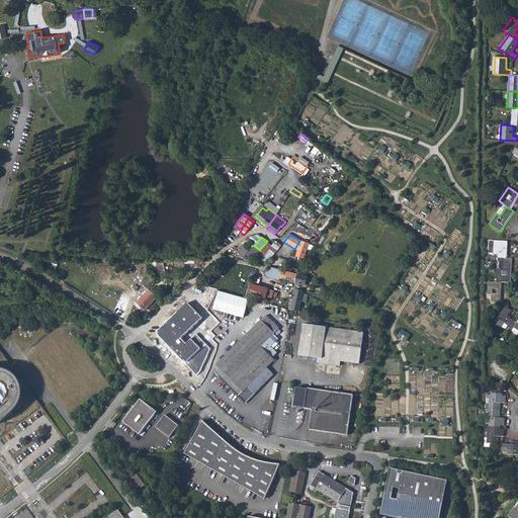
[(272,245),(267,241),(259,250),(253,257),(259,262),(266,253),(272,245)]
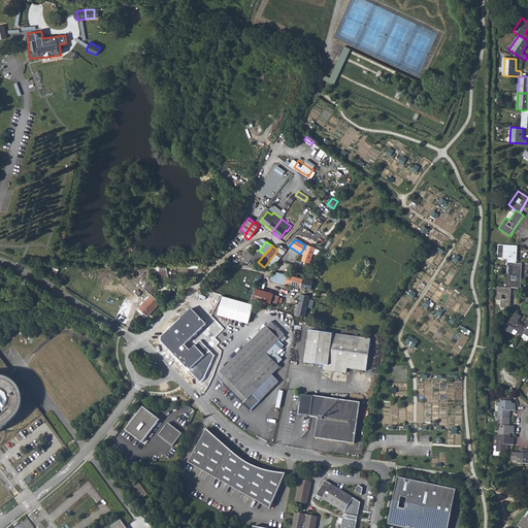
[(281,245),(277,250),(284,254),(287,250),(281,245)]
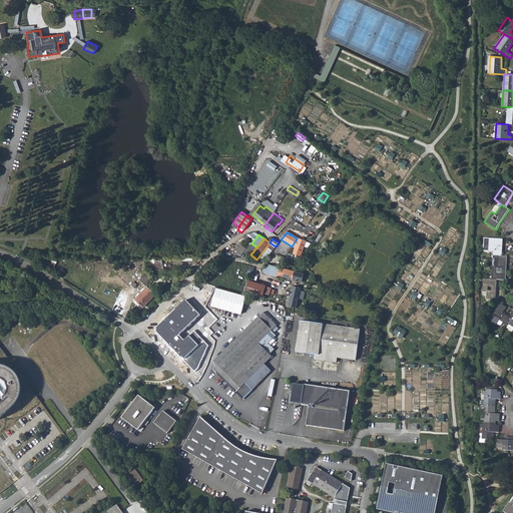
[(498,257),(497,260),(506,261),(506,257),(502,257),(502,239),(484,238),(483,251),(493,251),(493,255),(498,257)]
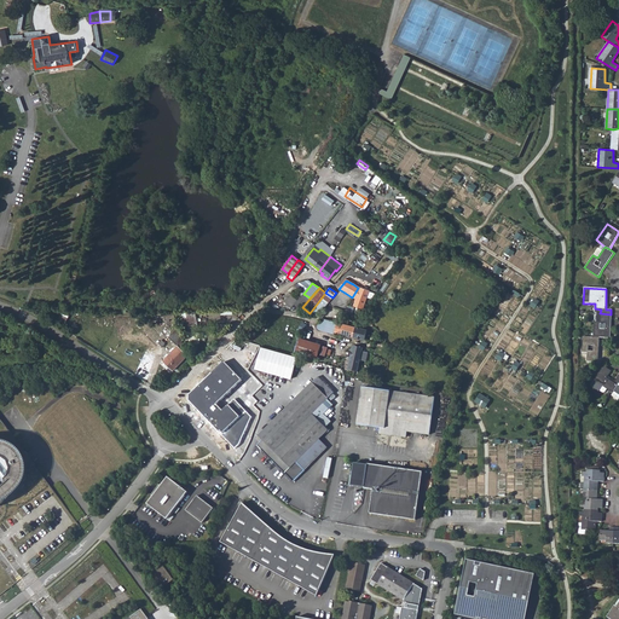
[(325,293),(318,302),(324,307),(333,298),(325,293)]
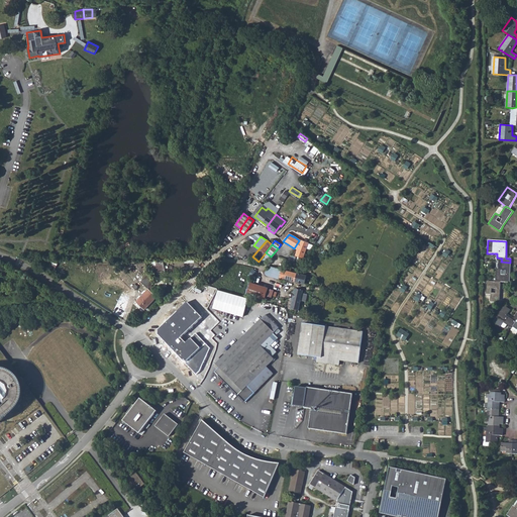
[(237,252),(240,254),(245,248),(242,245),(237,252)]
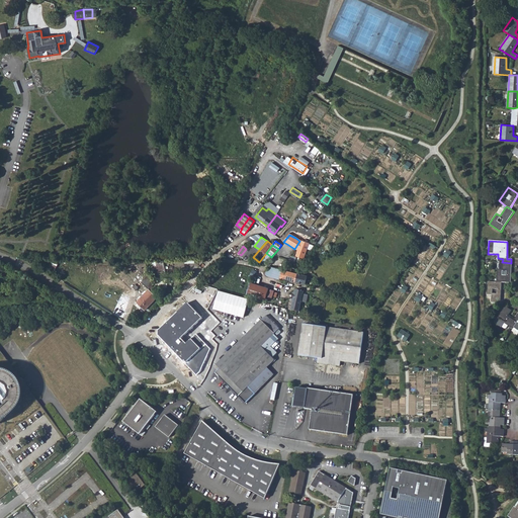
[(251,259),(259,249),(254,246),(250,251),(246,255),(251,259)]
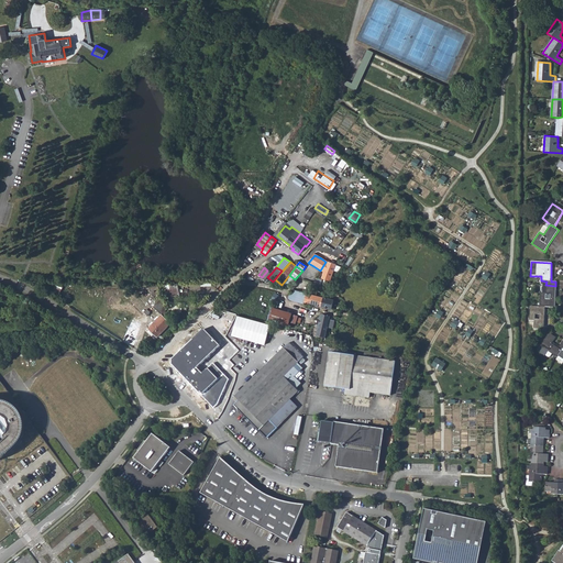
[(330,282),(334,272),(324,268),(322,272),(321,278),(327,280),(330,282)]
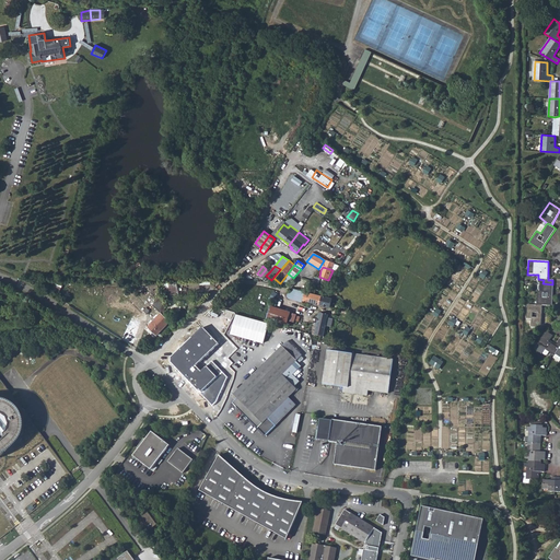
[(260,276),(264,279),(266,276),(270,271),(266,269),(260,276)]
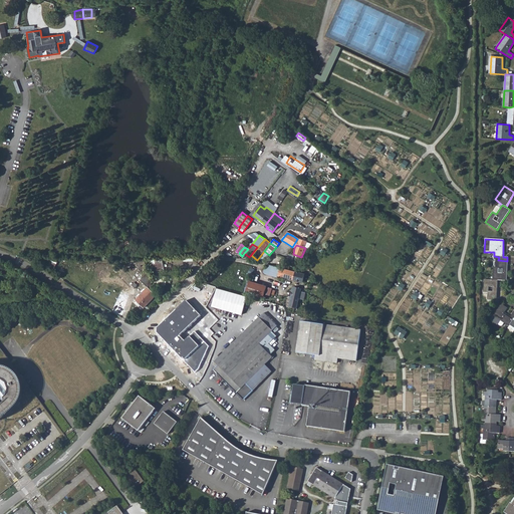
[(264,251),(257,260),(262,264),(269,255),(264,251)]
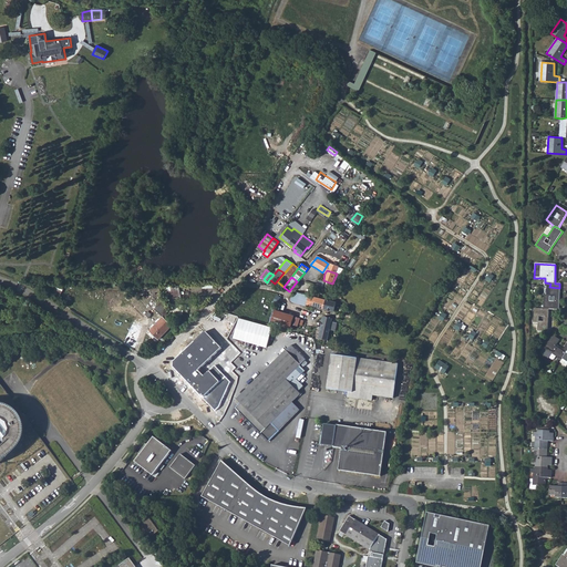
[(178,284),(166,286),(169,303),(182,301),(178,284)]
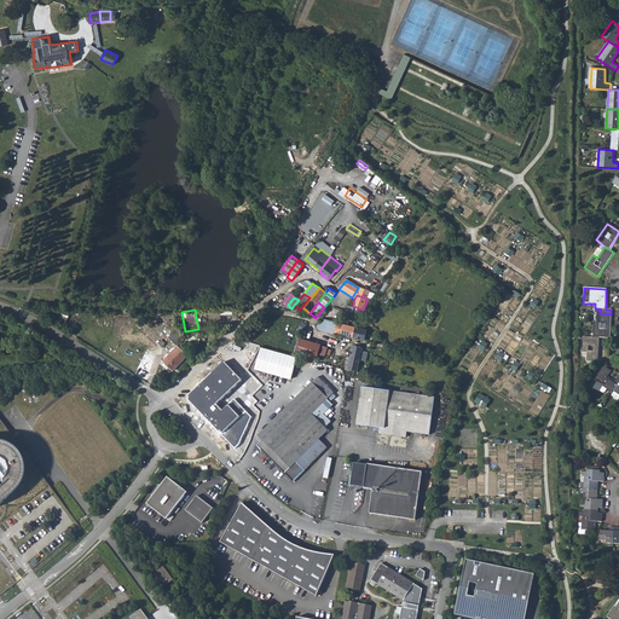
[(599,337),(609,339),(611,314),(600,313),(600,323),(594,322),(594,337),(599,337)]
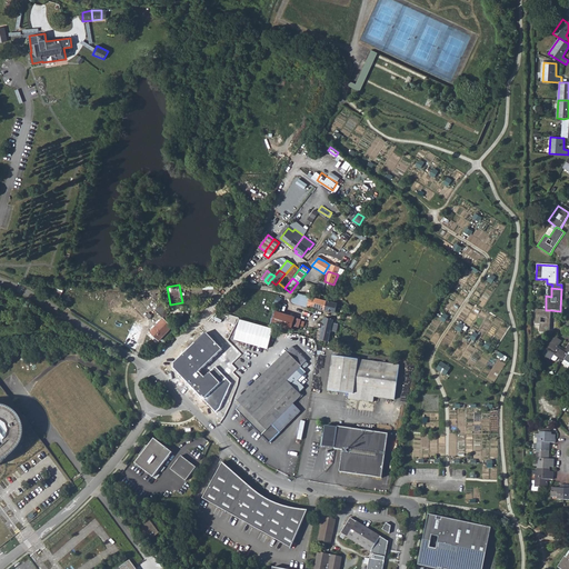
[(293,303),(298,305),(303,295),(297,293),(295,299),(292,298),(291,301),(293,302),(293,303)]
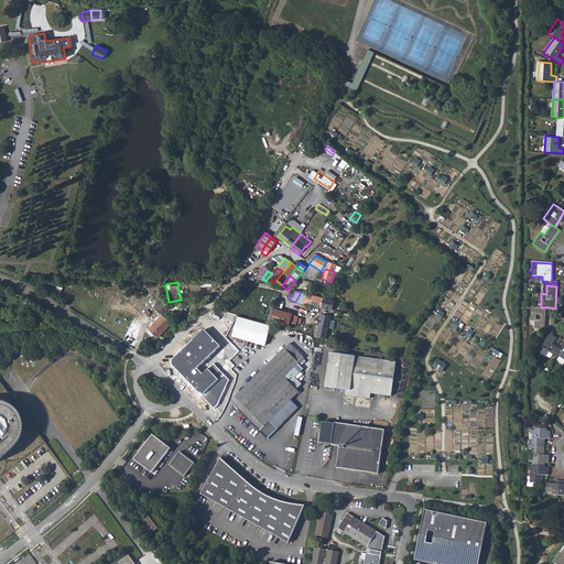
[(307,294),(301,292),(295,302),(305,304),(305,303),(307,294)]
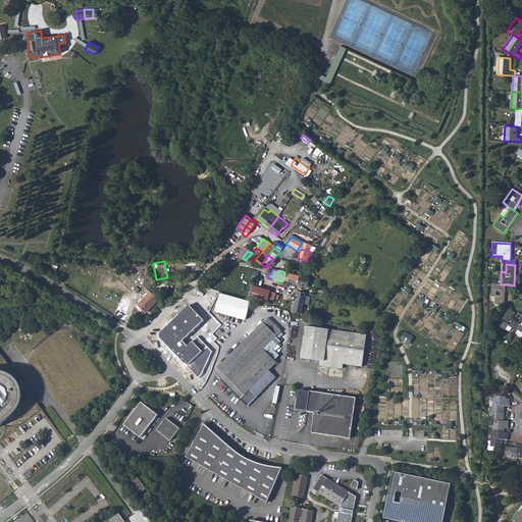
[(292,273),(284,272),(282,280),(290,282),(292,273)]
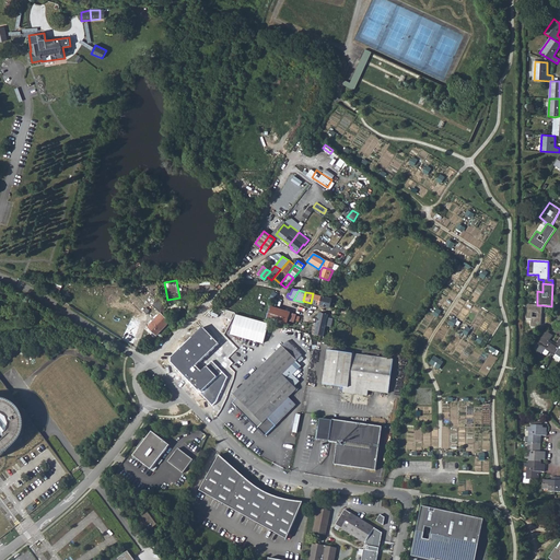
[(311,303),(330,307),(333,299),(324,296),(313,293),(311,303)]
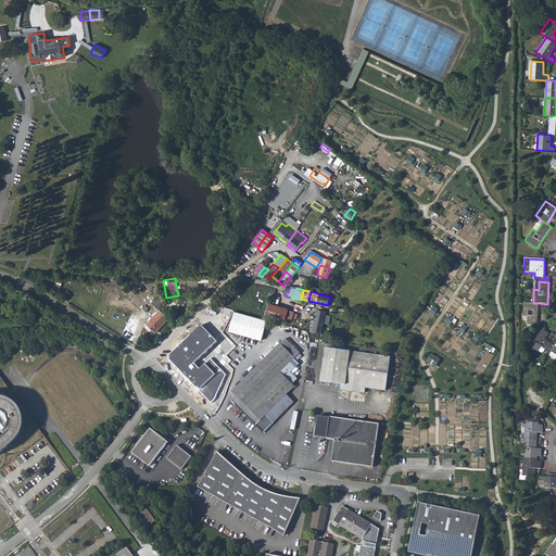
[(151,303),(160,311),(147,324),(155,332),(168,319),(164,315),(167,312),(163,307),(165,305),(162,302),(164,299),(160,294),(151,303)]
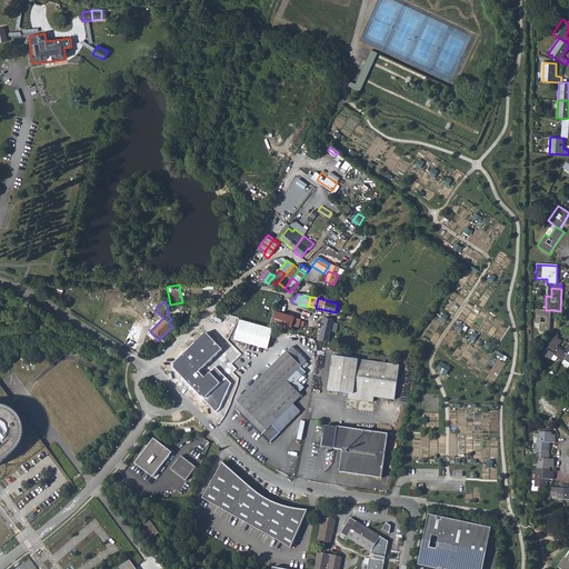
[(549,333),(550,310),(546,310),(536,310),(535,325),(540,326),(539,332),(549,333)]
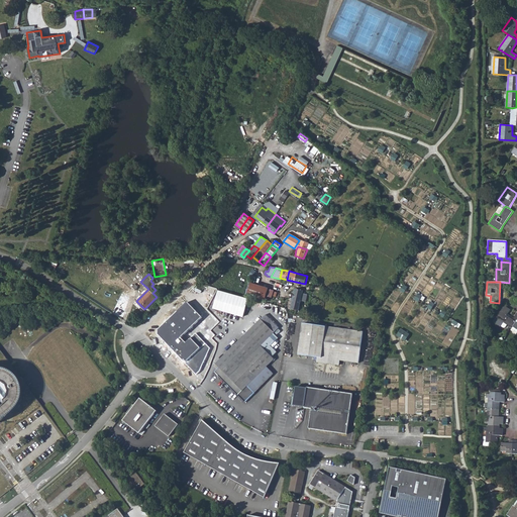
[(247,289),(266,294),(268,288),(249,283),(247,289)]
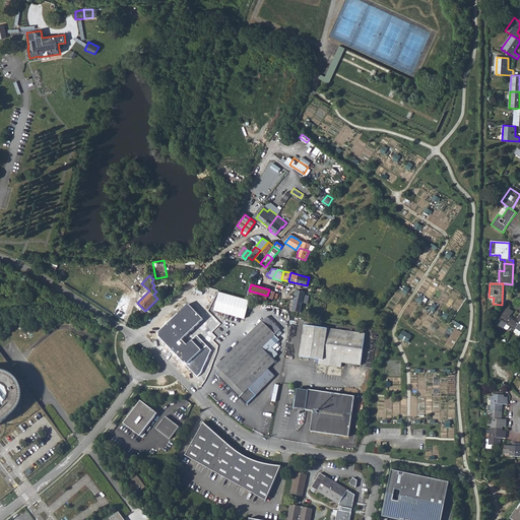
[(214,310),(246,318),(250,299),(219,290),(214,310)]
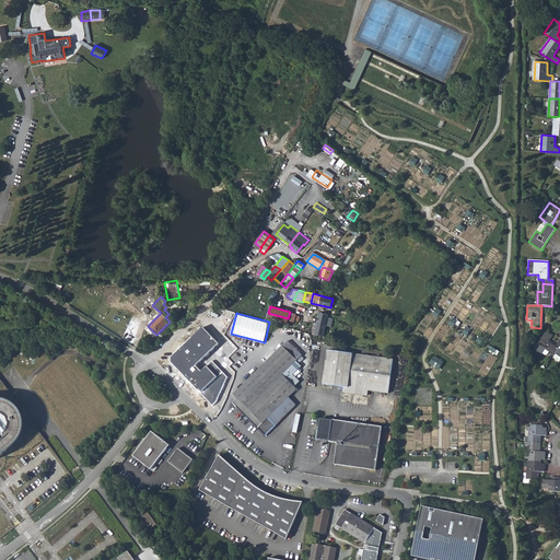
[(267,318),(286,324),(288,318),(268,313),(267,318)]
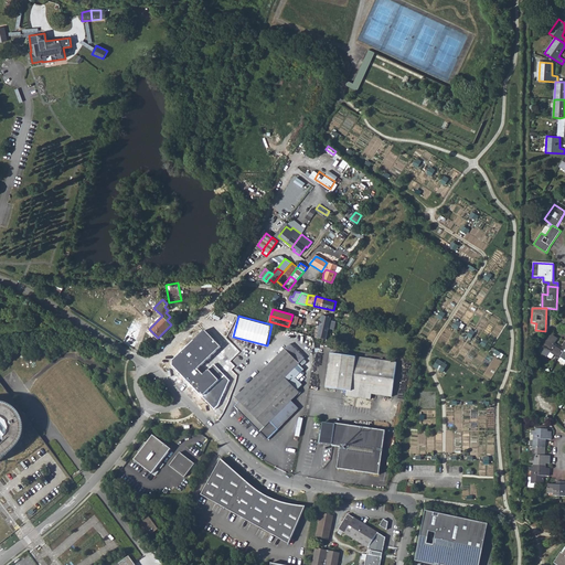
[(323,317),(320,328),(328,330),(331,318),(323,317)]
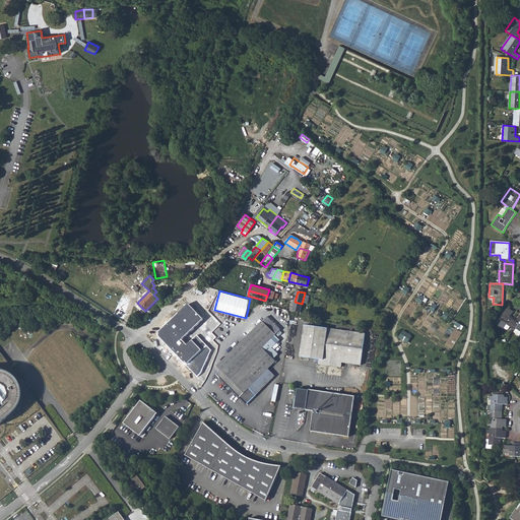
[(300,313),(302,304),(295,302),(293,312),(300,313)]
